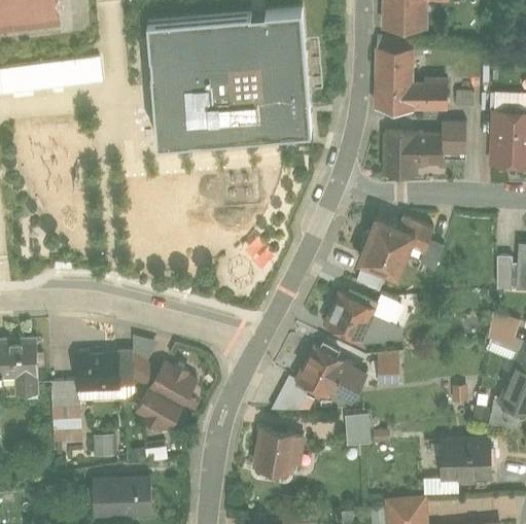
[(450,0),(381,0),(382,30),(427,30),(427,1),(451,2),(450,0)]
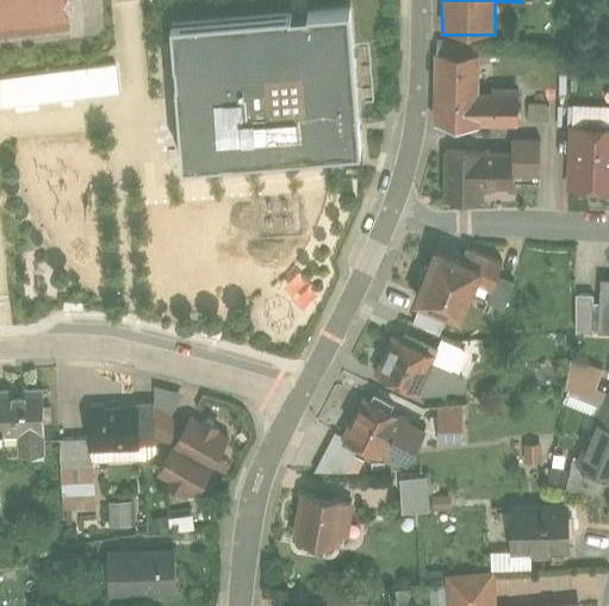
[(347,13),(172,27),(184,164),(359,149),(347,13)]
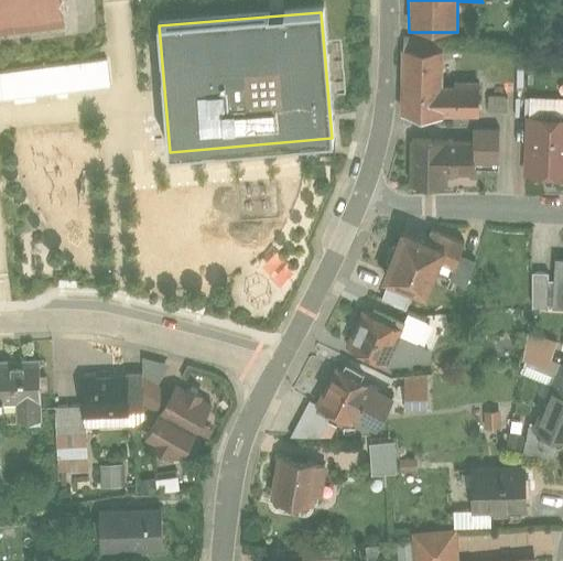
[(562,21),(550,33),(562,49),(562,21)]
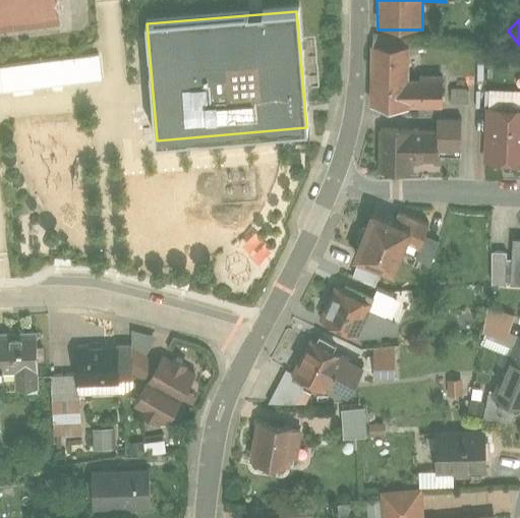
[(409,49),(369,49),(370,109),(443,109),(443,76),(417,76),(417,79),(409,79),(409,49)]
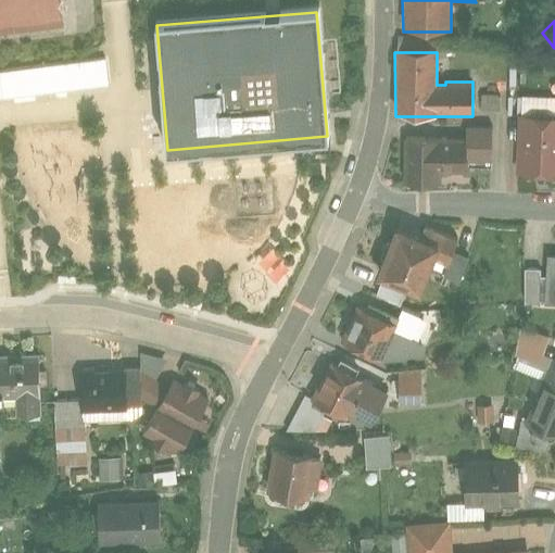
[(108,59),(0,72),(0,98),(112,85),(108,59)]
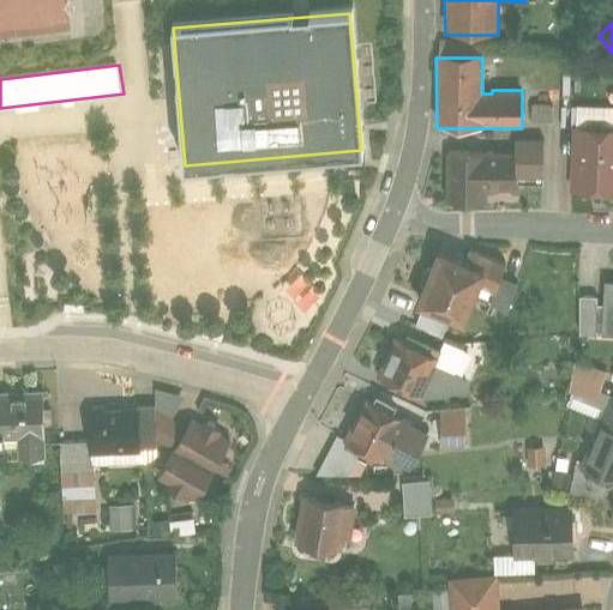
[(612,131),(571,130),(569,193),(612,194),(612,131)]
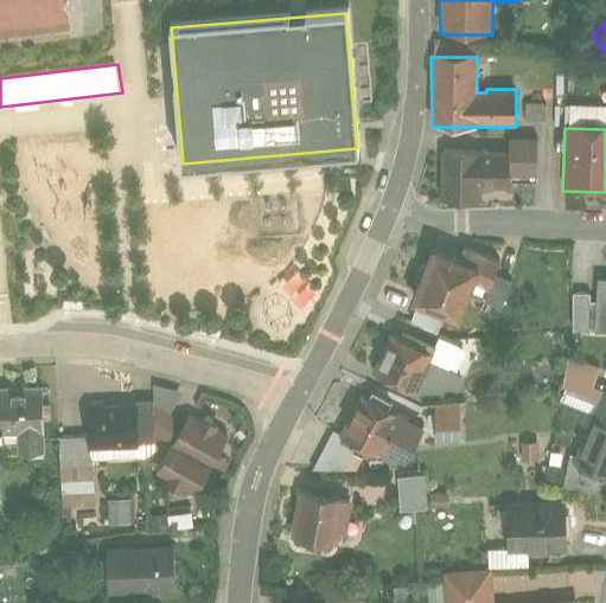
[(506,149),(506,181),(506,187),(537,187),(538,139),(506,139),(506,149)]
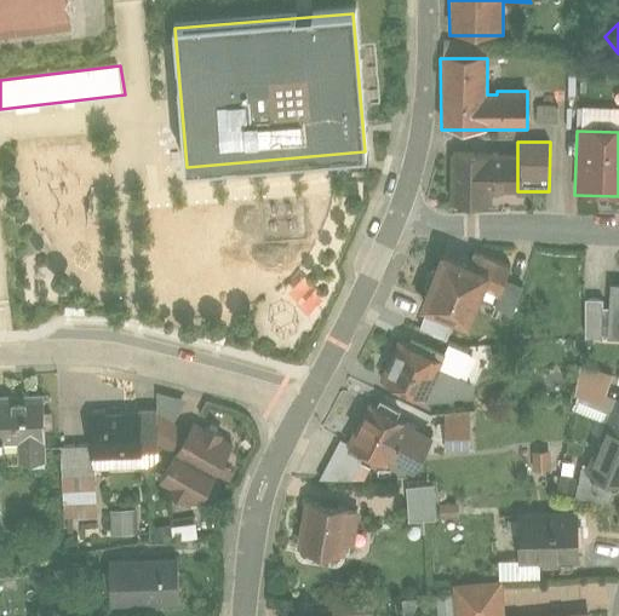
[(517,153),(448,151),(448,206),(492,207),(492,184),(517,185),(517,153)]
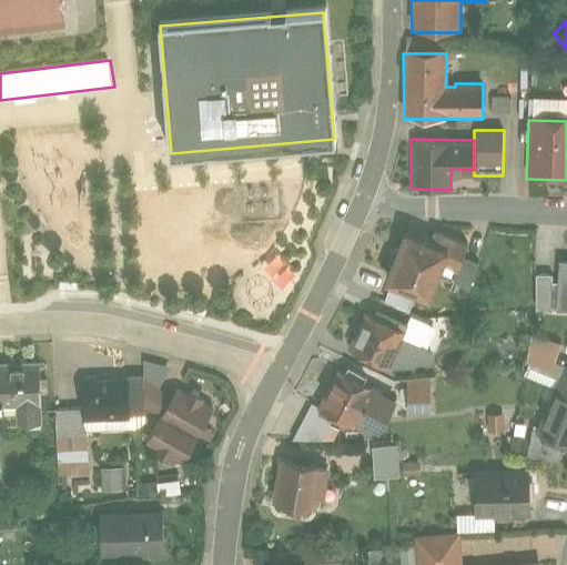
[(431,241),(405,231),(385,281),(391,283),(417,294),(429,299),(443,268),(457,273),(463,260),(468,245),(435,231),(431,241)]
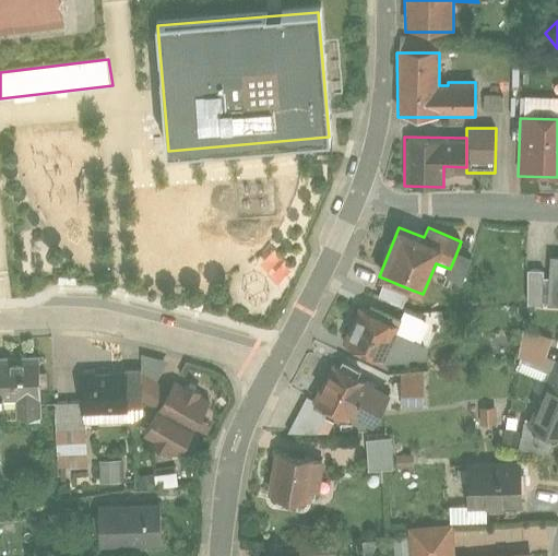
[(471,262),(455,256),(450,269),(444,282),(461,288),(471,262)]
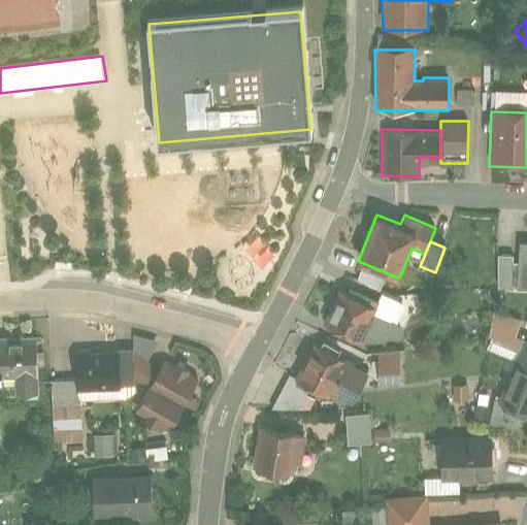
[(526,243),(521,243),(520,265),(518,289),(526,289),(526,243)]
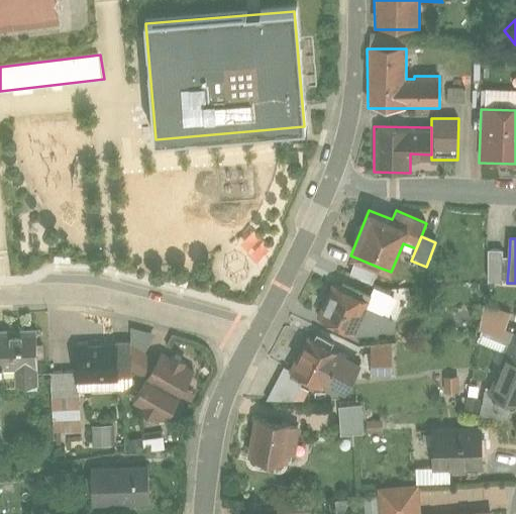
[(507,283),(509,260),(503,259),(503,252),(487,251),(486,281),(507,283)]
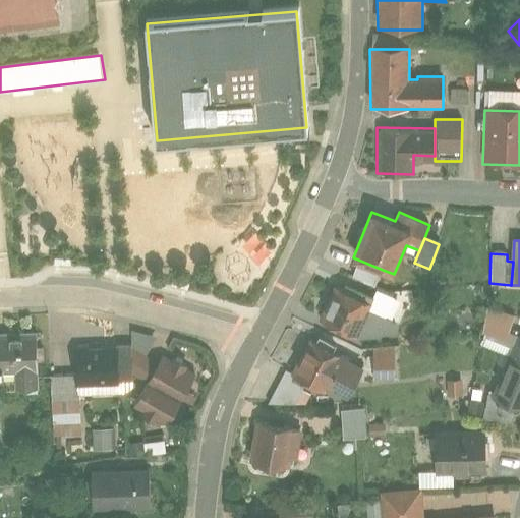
[(373,292),(383,270),(358,260),(349,283),(373,292)]
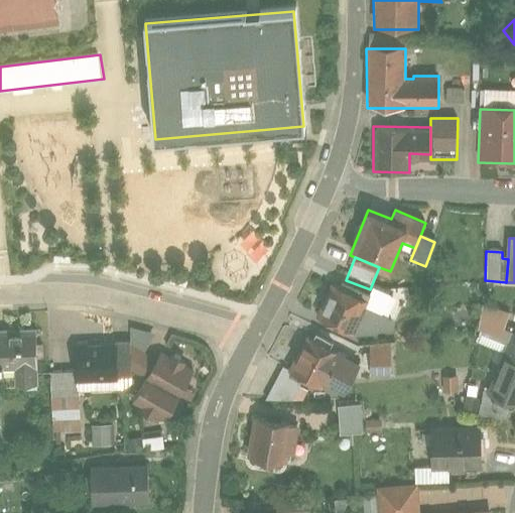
[(336,284),(332,282),(315,314),(319,316),(317,319),(349,336),(351,333),(355,335),(370,305),(371,302),(367,300),(368,297),(337,281),(336,284)]
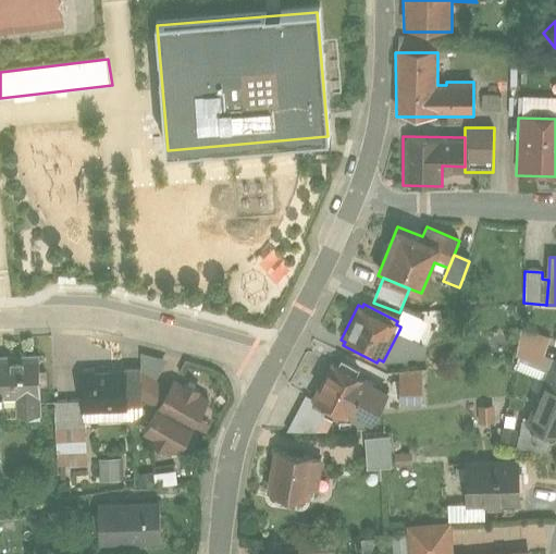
[(404,309),(397,321),(396,324),(400,327),(399,330),(405,333),(415,315),(404,309)]
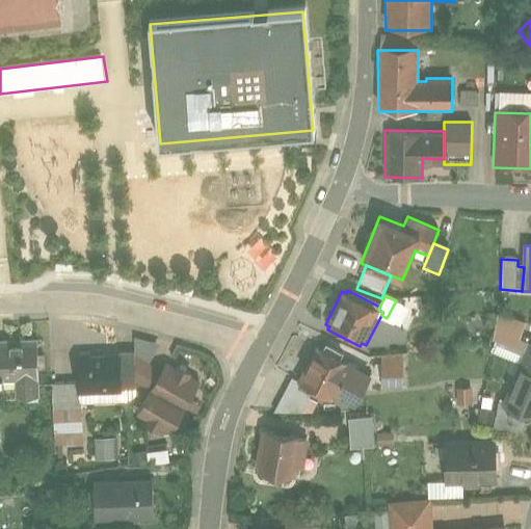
[(396,300),(387,318),(386,321),(406,332),(422,299),(396,300)]
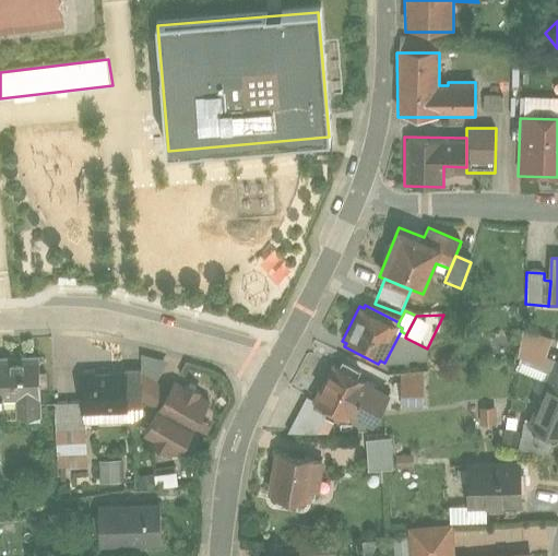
[(518,363),(549,376),(555,363),(545,358),(550,344),(524,333),(519,347),(518,363)]
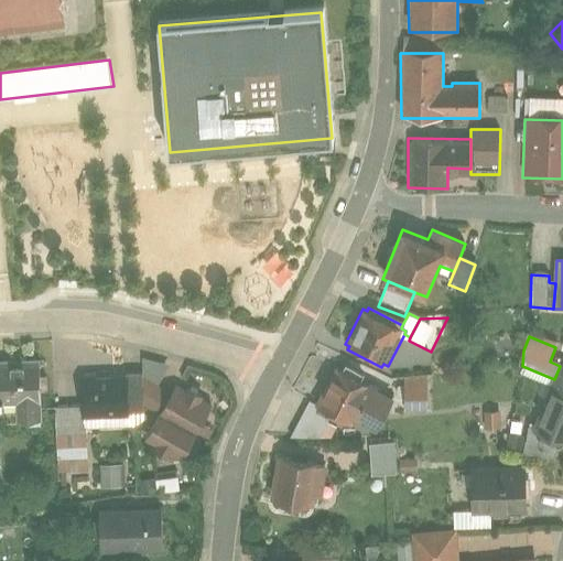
[(142,375),(142,381),(155,388),(166,367),(142,359),(142,375)]
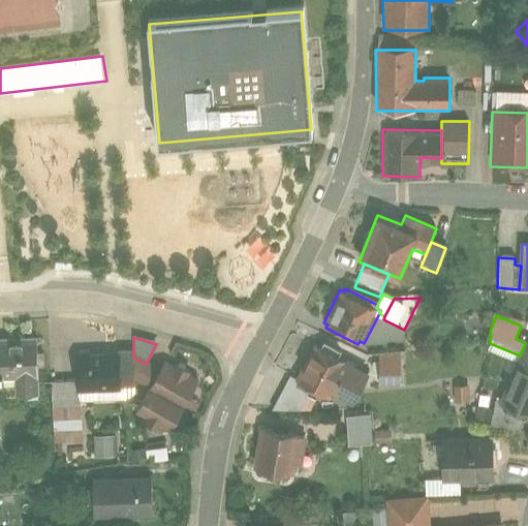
[(35,338),(0,338),(0,380),(13,380),(13,396),(37,395),(36,367),(43,367),(43,352),(36,352),(35,338)]
